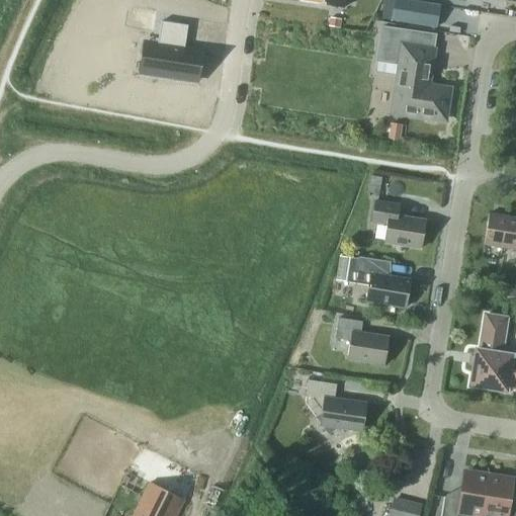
[(425,1),(418,0),(396,0),(393,18),(437,25),(441,4),(425,1)]
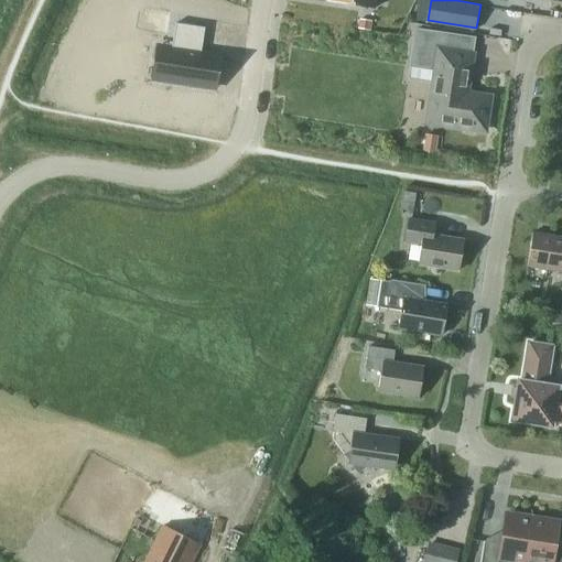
[(360,19),(359,28),(370,29),(371,20),(360,19)]
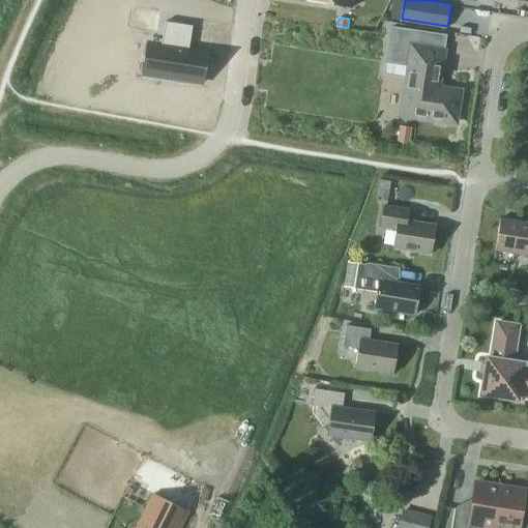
[(164,42),(158,72),(204,80),(208,50),(195,48),(198,24),(171,20),(167,44),(164,42)]
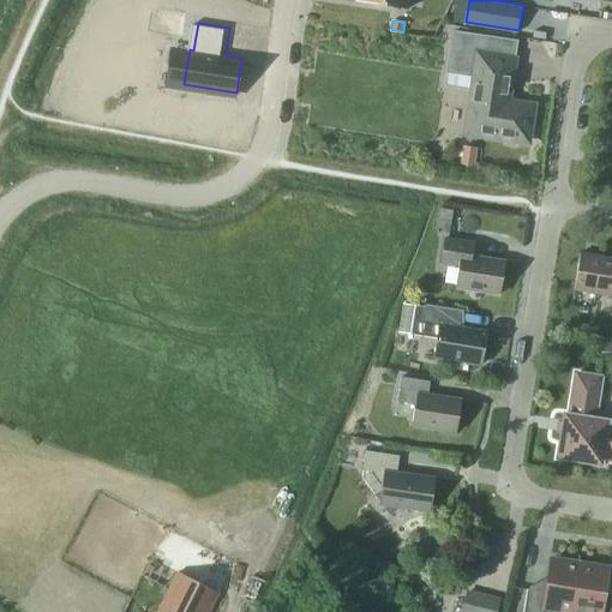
[(514,59),(479,54),(483,34),(453,29),(447,72),(475,76),(467,131),(528,141),(533,106),(508,102),(514,59)]
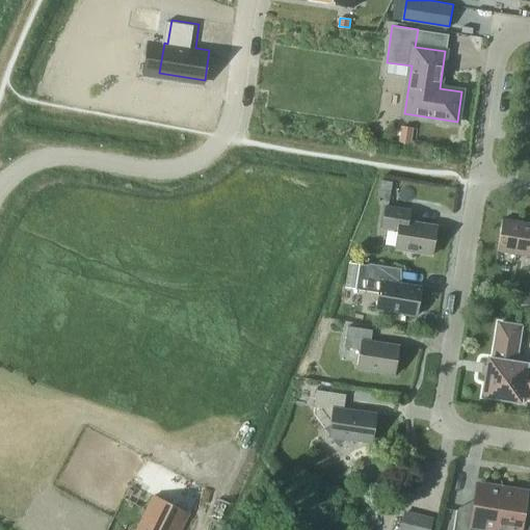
[(414,128),(402,126),(400,142),(412,143),(414,128)]
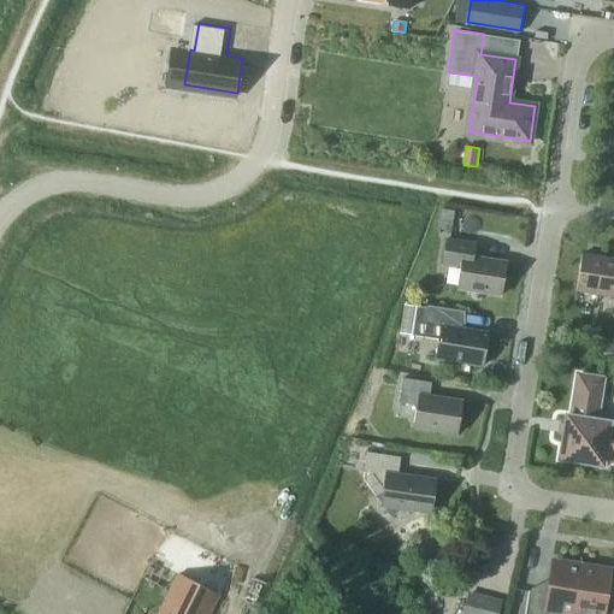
[(456,210),(442,207),(438,228),(453,230),(456,210)]
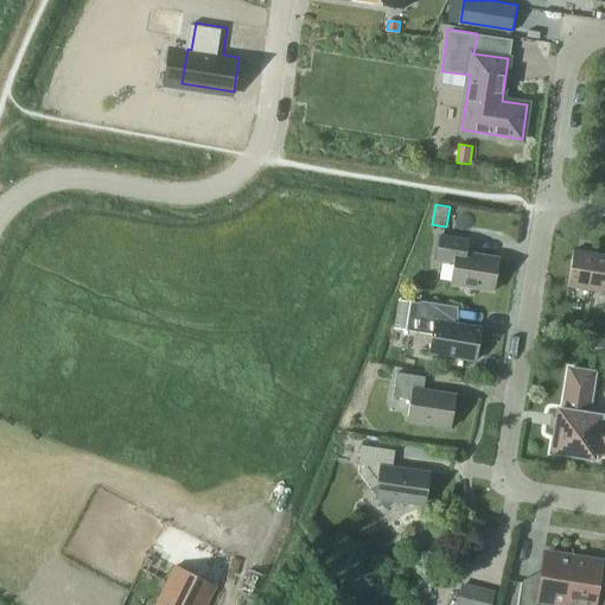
[(495,290),(500,259),(466,253),(469,239),(440,234),(437,259),(454,262),(451,282),(495,290)]
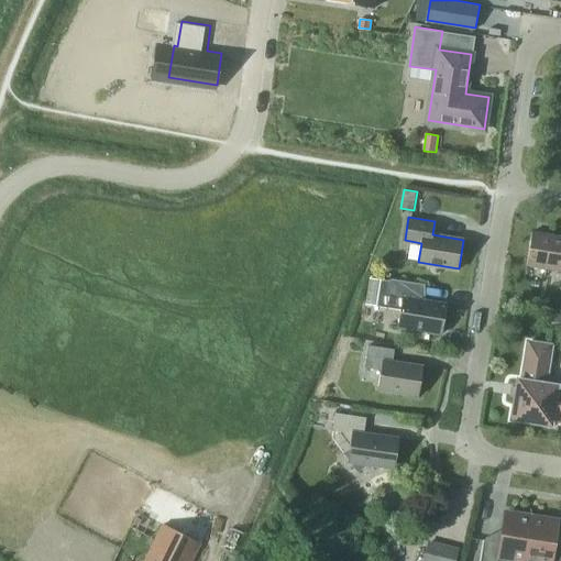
[(547,268),(552,234),(532,231),(527,265),(547,268)]
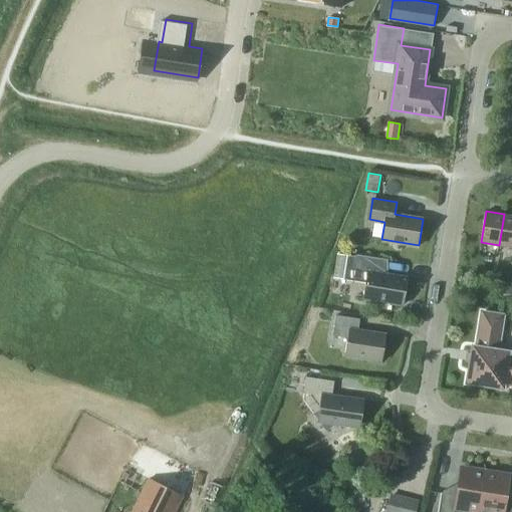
[(511,215),(504,214),(499,245),(511,246),(511,215)]
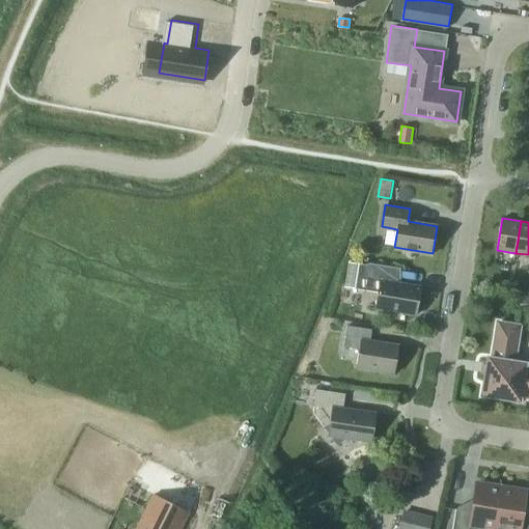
[(349,261),(344,286),(365,289),(367,277),(369,266),(349,261)]
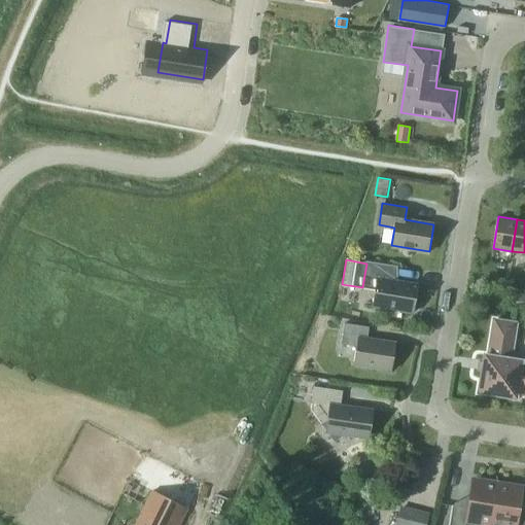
[(376,289),(374,306),(413,312),(418,284),(364,275),(362,287),(376,289)]
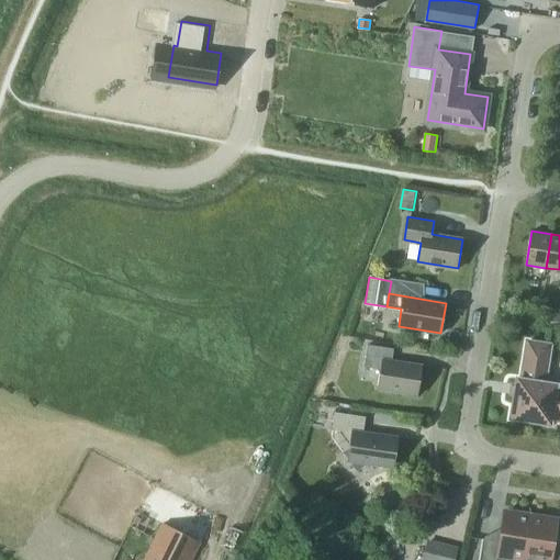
[(541,310),(540,318),(549,321),(549,320),(550,311),(541,310)]
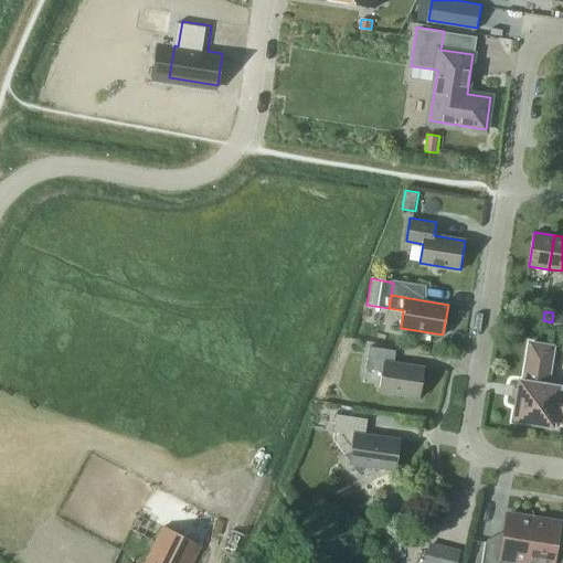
[(552,321),(552,322),(561,324),(562,315),(553,312),(552,321)]
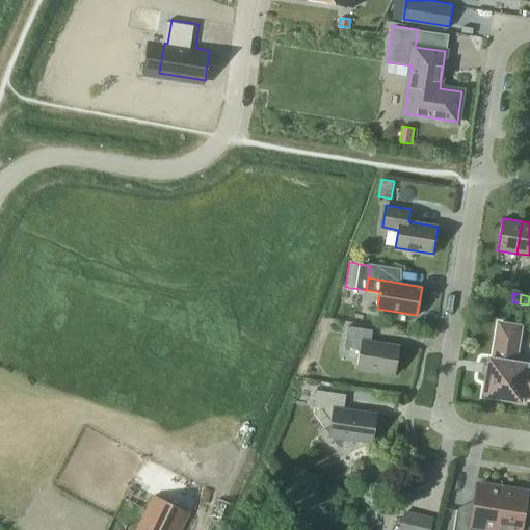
[(521,325),(500,322),(494,359),(489,358),(484,395),(521,401),(522,393),(529,394),(529,374),(525,373),(527,364),(515,362),(521,325)]
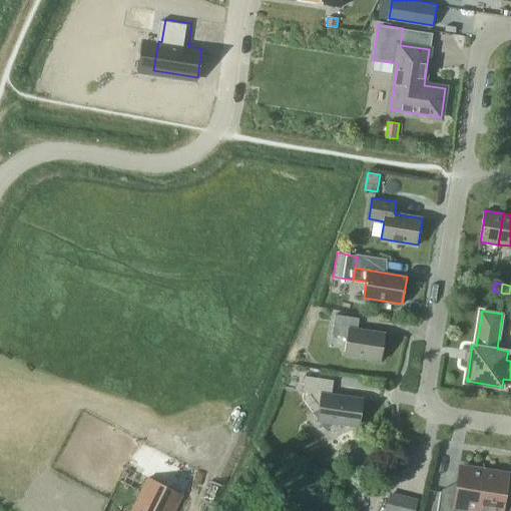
[(382,360),(386,334),(358,330),(360,318),(336,314),(332,335),(347,337),(345,355),(382,360)]
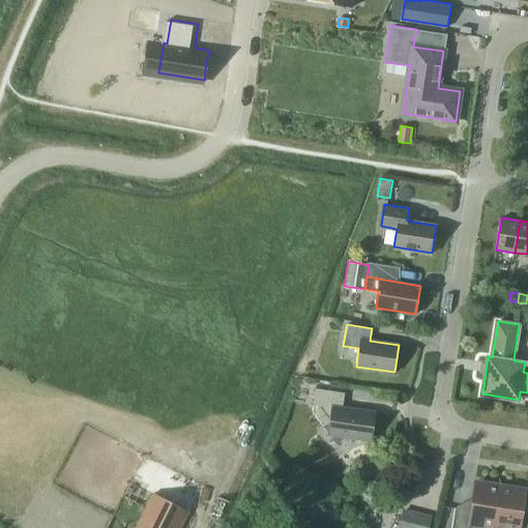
[(330,421),(324,427),(338,443),(348,436),(368,439),(372,412),(343,408),(345,392),(316,388),(314,405),(332,408),(330,421)]
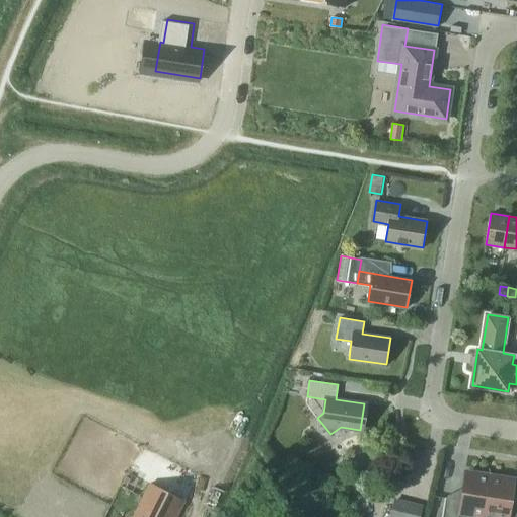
[(461,498),(447,496),(443,516),(458,516),(459,513),(484,516),(491,474),(466,470),(461,498)]
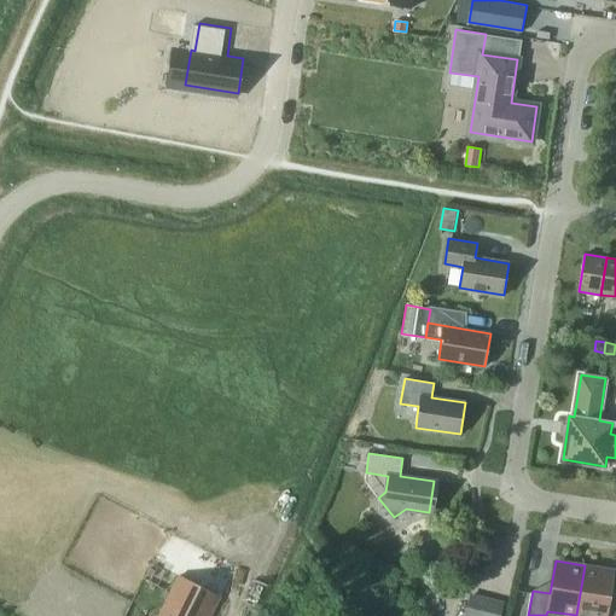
[(615,604),(609,603),(614,570),(585,565),(576,615),(615,615),(615,604)]
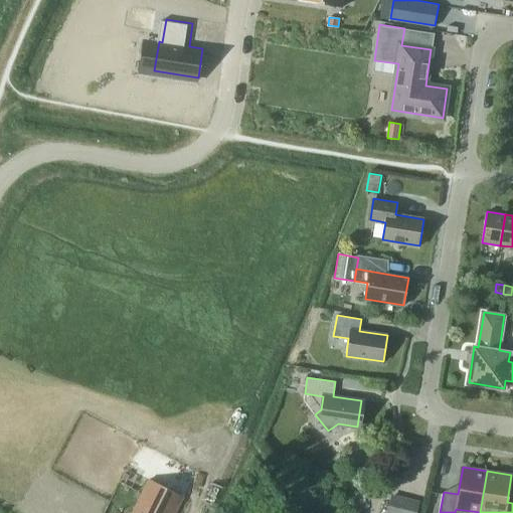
[(175,512),(184,496),(150,479),(132,512),(175,512)]
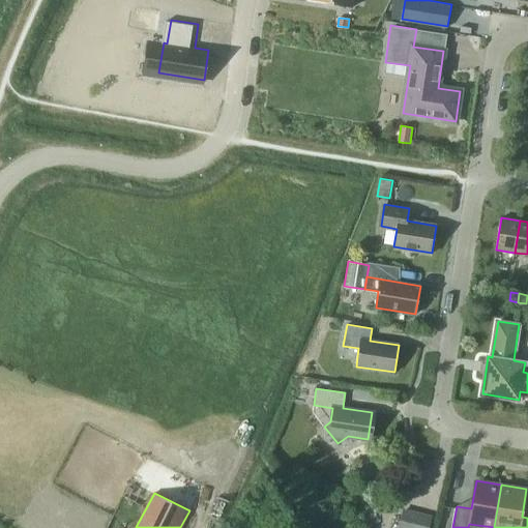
[(429,527),(433,515),(404,507),(399,527),(429,527)]
